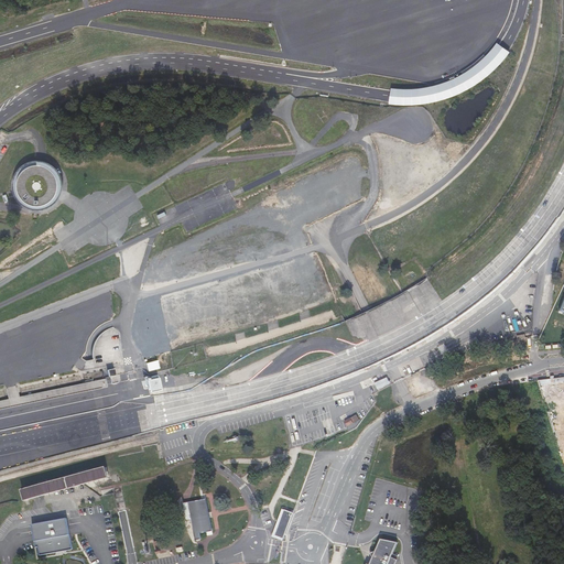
[(15,181),(15,184),(15,187),(15,191),(17,194),(18,197),(20,199),(22,203),(24,205),(26,206),(30,208),(33,209),(36,210),(40,210),(43,210),(46,209),(49,209),(52,207),(55,206),(57,204),(60,202),(62,198),(63,196),(64,193),(65,190),(65,186),(65,183),(65,180),(64,176),(63,173),(61,171),(58,167),(55,165),(53,163),(50,162),(46,161),(43,161),(40,160),(36,161),(33,161),(30,163),(26,164),(24,166),(21,169),(20,172),(18,174),(17,177),(15,181)]
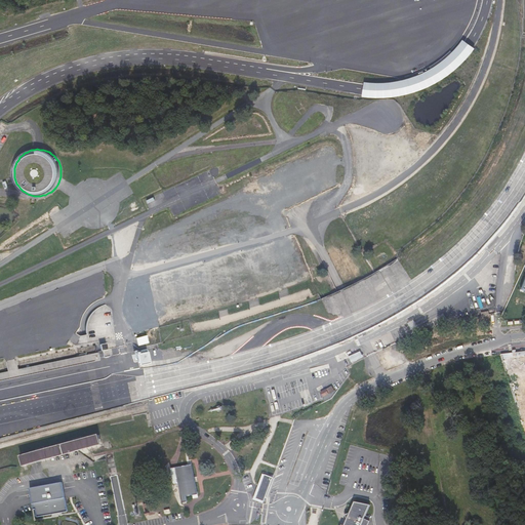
[(414,319),(408,322),(412,329),(418,326),(414,319)]
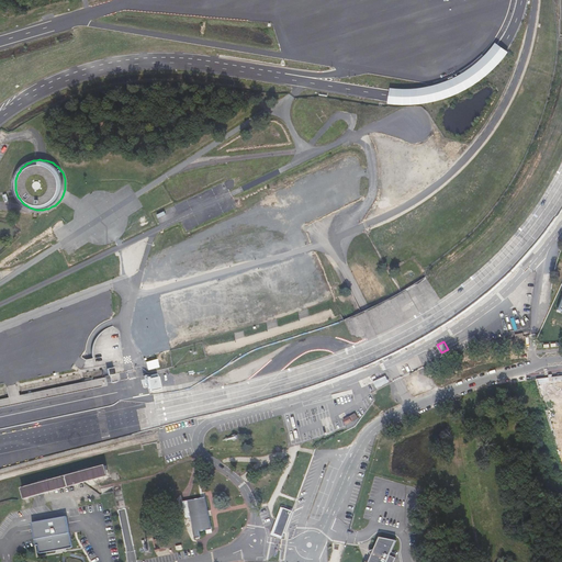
[(157,357),(146,361),(148,370),(160,366),(157,357)]
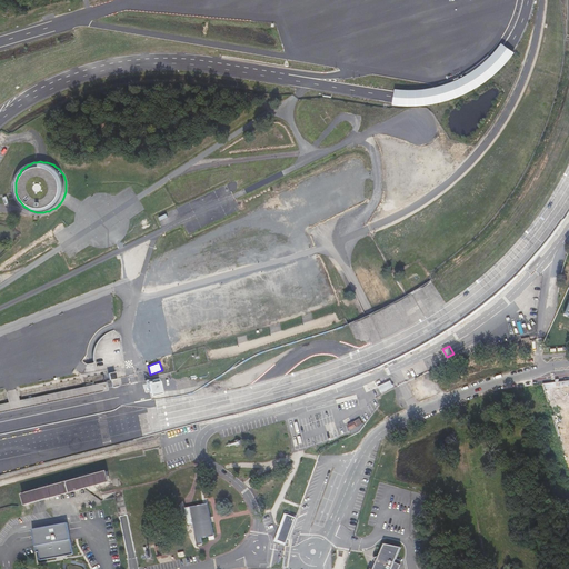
[(109,380),(110,388),(117,387),(116,379),(115,379),(112,372),(106,373),(107,380),(109,380)]
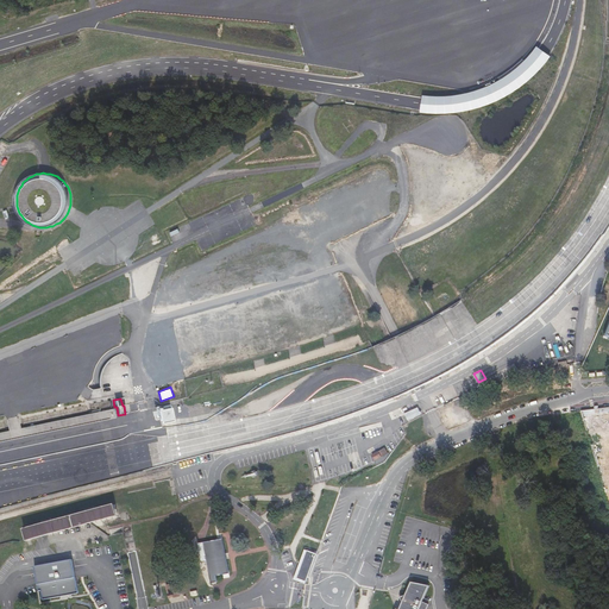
[(418,407),(405,413),(408,420),(421,414),(418,407)]
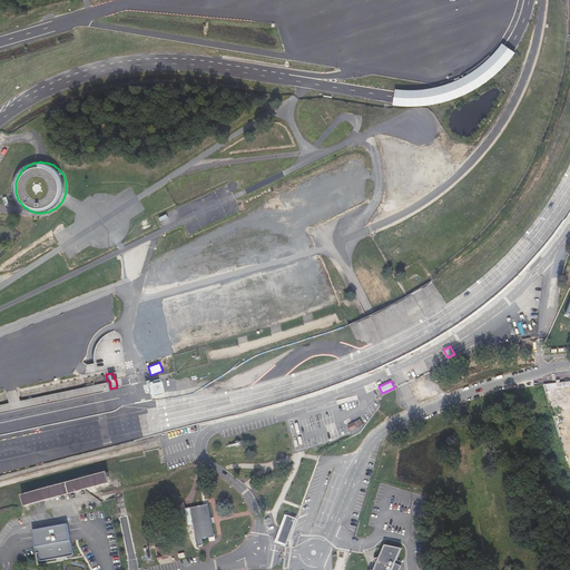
[(146,389),(148,400),(159,397),(156,385),(148,387),(146,387),(146,389)]
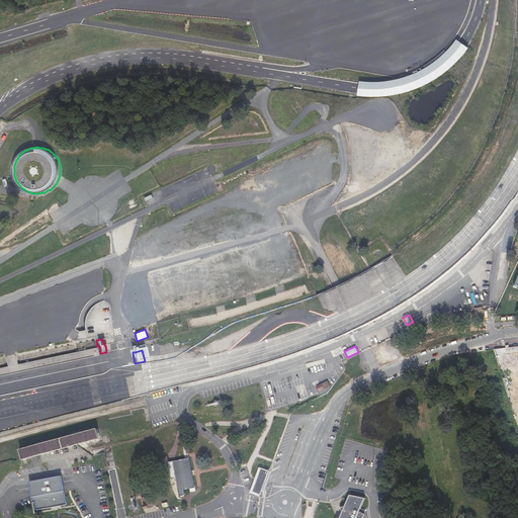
[(322,383),(316,386),(319,393),(325,389),(322,383)]
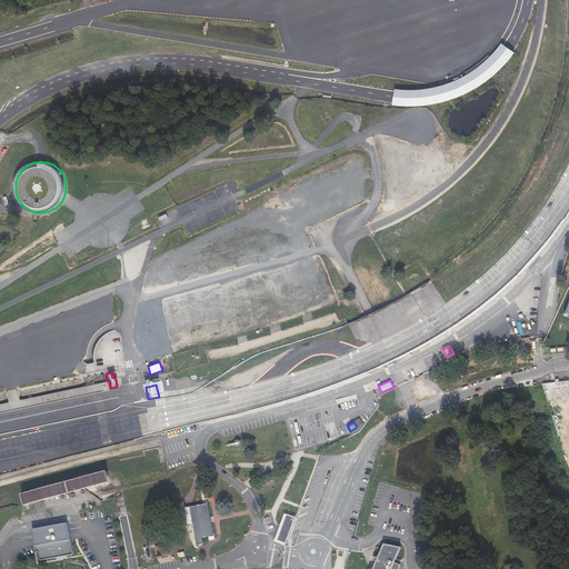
[(27,507),(112,483),(109,472),(23,496),(27,507)]
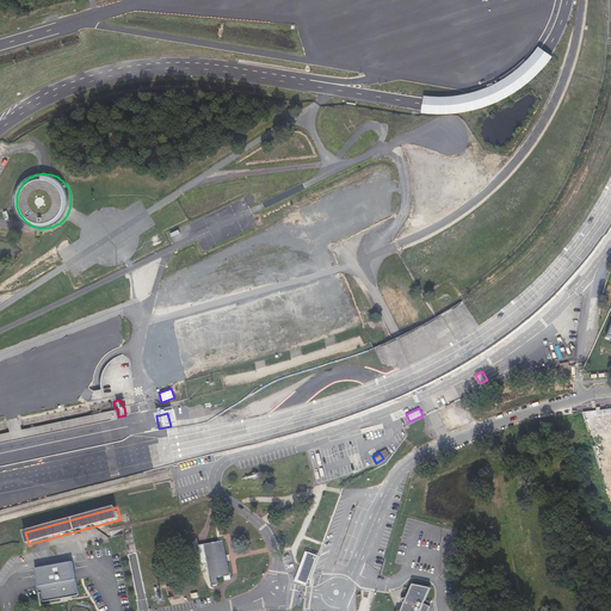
[(208,563),(211,585),(217,584),(217,578),(229,575),(223,541),(198,545),(202,565),(208,563)]
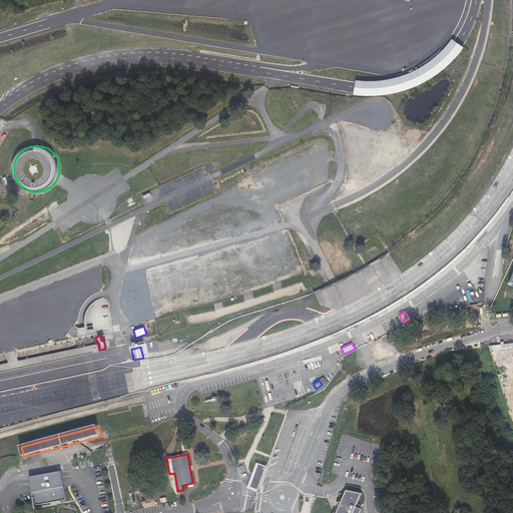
[(66,500),(61,471),(29,477),(33,498),(35,497),(36,505),(50,503),(50,502),(60,500),(60,501),(66,500)]
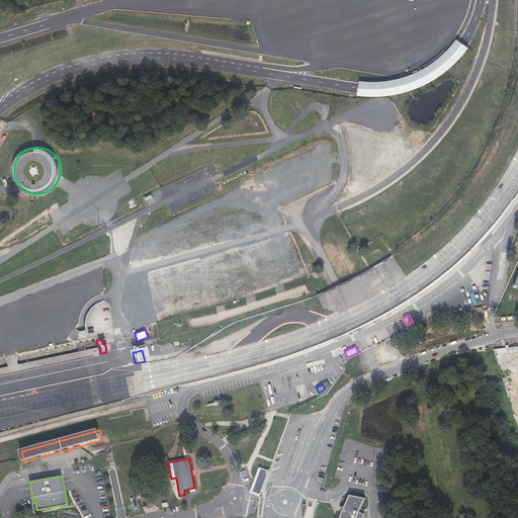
[(362,517),(364,514),(359,512),(365,499),(350,495),(345,506),(340,508),(341,510),(342,513),(340,517),(337,517),(338,517),(337,517),(362,517)]
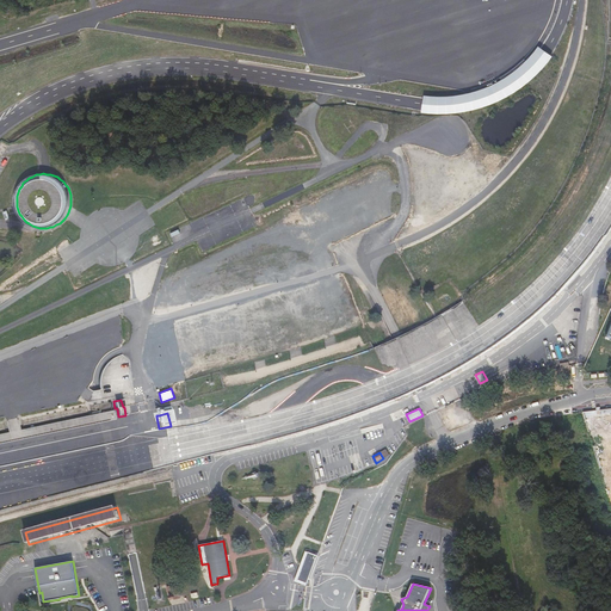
[(167,587),(171,599),(181,597),(178,585),(167,587)]
